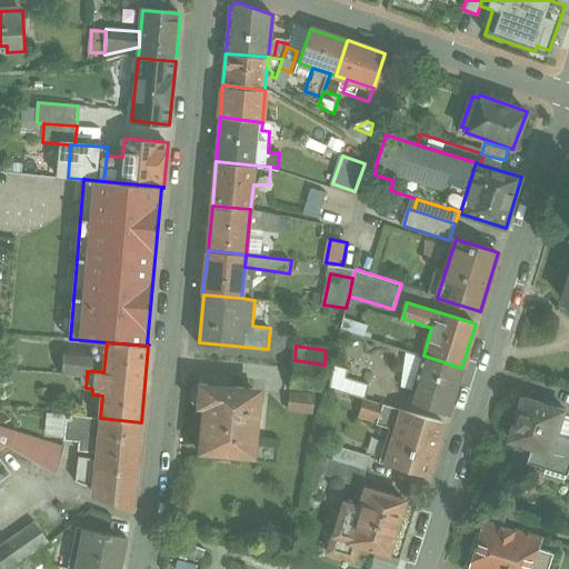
[(95,356),(66,353),(65,375),(87,377),(87,371),(93,371),(95,356)]
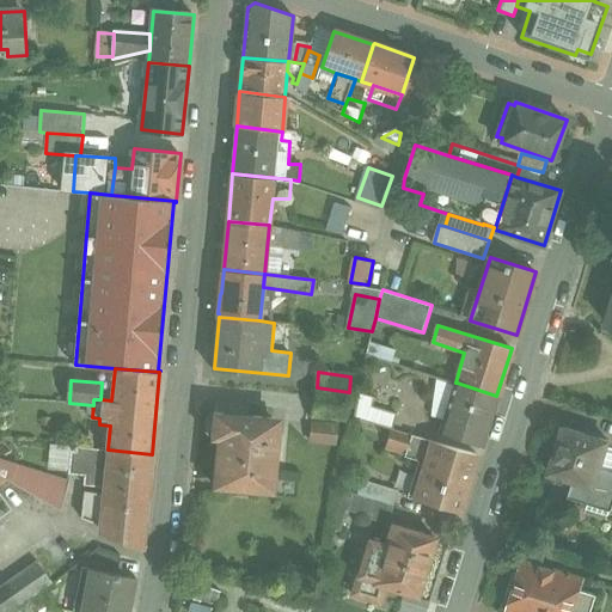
[(496,396),(457,383),(441,433),(481,446),(496,396)]
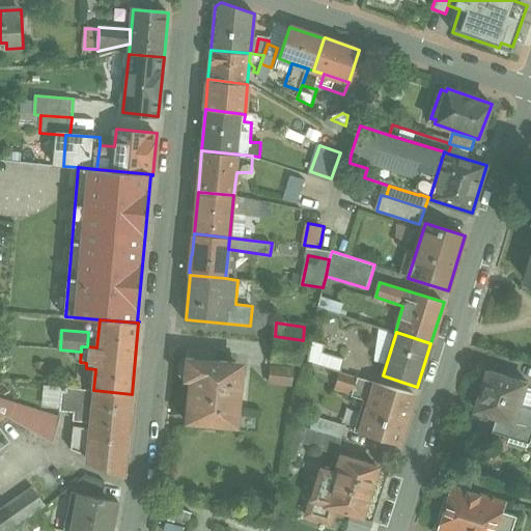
[(303,340),(275,336),(272,361),(301,364),(303,340)]
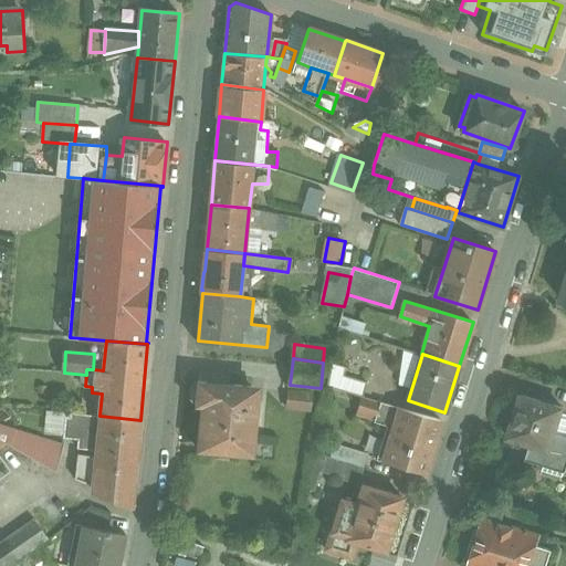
[(357,369),(345,366),(338,389),(363,397),(364,397),(367,385),(354,380),(357,369)]
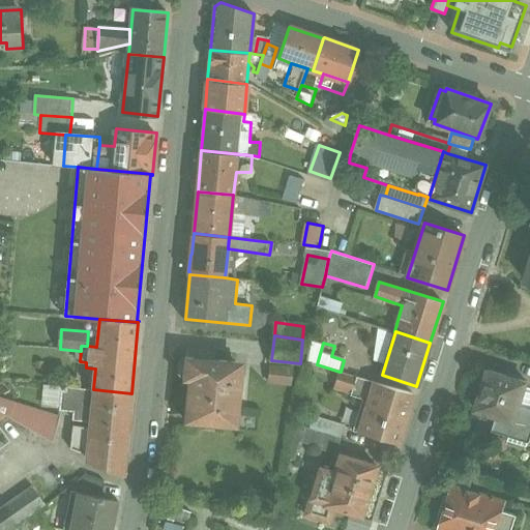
[(215,352),(197,350),(196,358),(187,357),(186,360),(184,360),(180,363),(179,372),(182,376),(185,376),(185,379),(190,379),(186,420),(208,422),(207,429),(216,430),(216,423),(236,425),(241,374),(236,373),(237,362),(214,359),(215,352)]
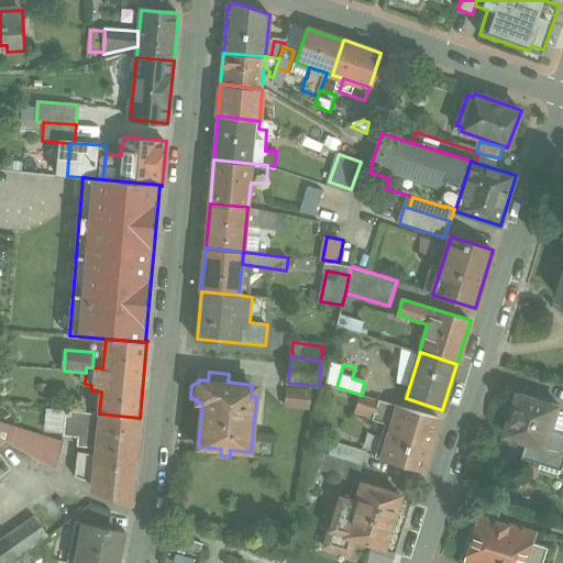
[(561,406),(520,393),(520,396),(514,396),(510,408),(515,411),(508,435),(531,442),(527,456),(562,467),(562,433),(553,431),(561,406)]
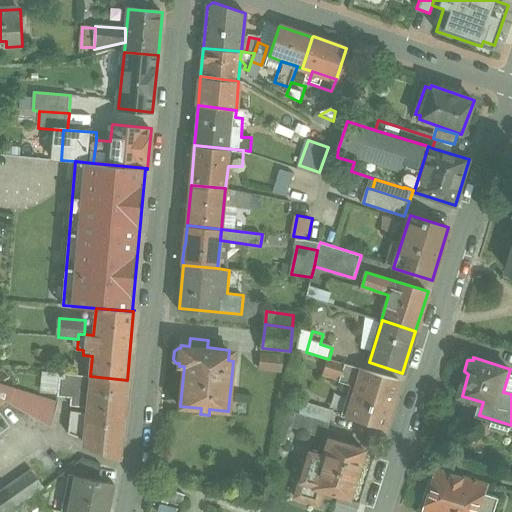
[(329,359),(328,359),(323,375),(340,380),(341,379),(344,364),(329,359)]
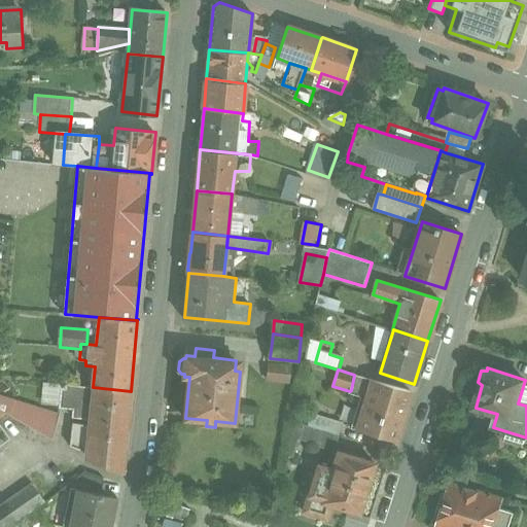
[(374,380),(354,375),(351,390),(367,395),(374,380)]
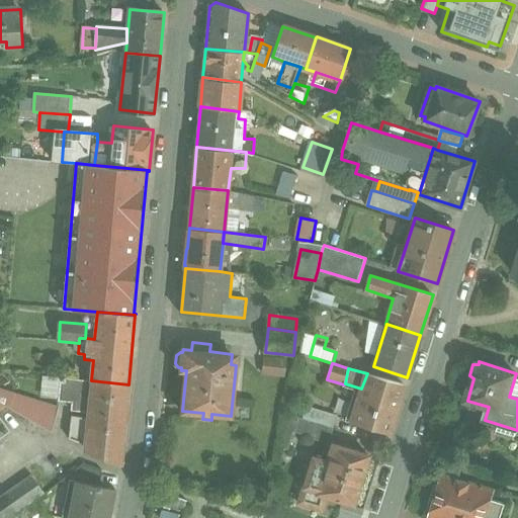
[(405,384),(367,373),(361,389),(351,422),(390,433),(405,384)]
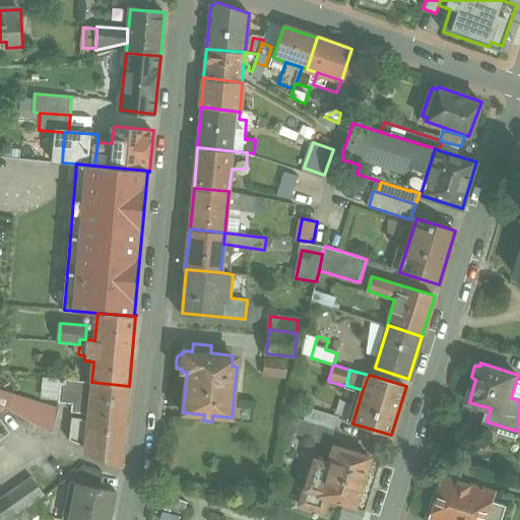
[(91,382),(62,379),(60,402),(73,403),(73,411),(90,413),(89,419),(73,417),(70,441),(86,447),(85,453),(121,466),(130,386),(129,386),(91,382)]
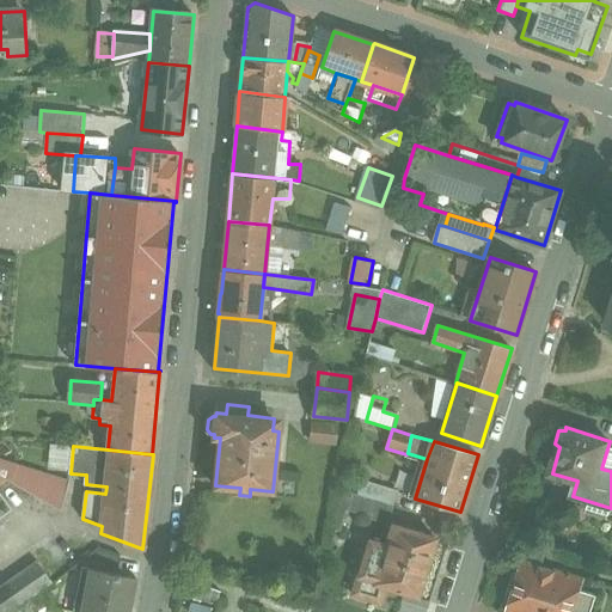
[(71,479),(0,458),(0,475),(8,479),(63,512),(71,479)]
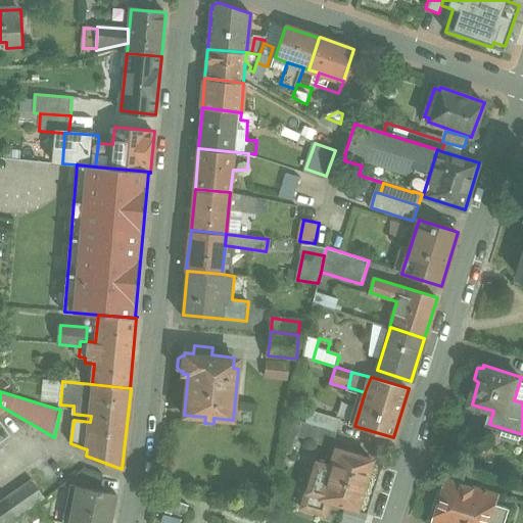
[(340,418),(311,410),(306,423),(336,431),(340,418)]
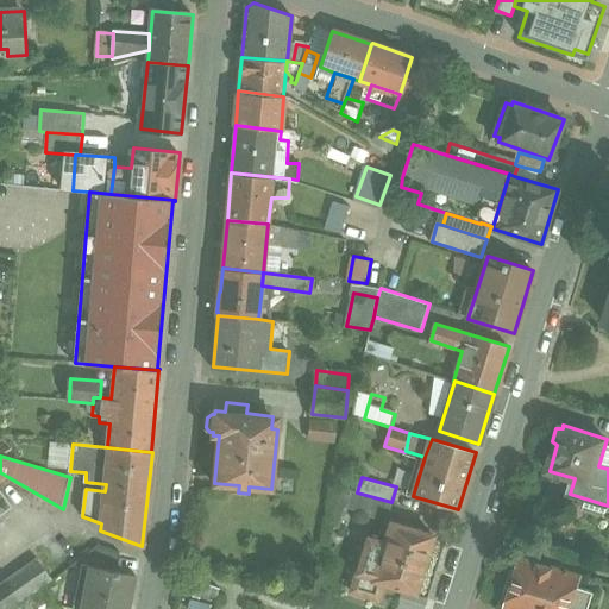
[(357,493),(352,490),(352,489),(339,485),(331,527),(340,528),(346,506),(365,512),(365,513),(387,519),(391,502),(357,493)]
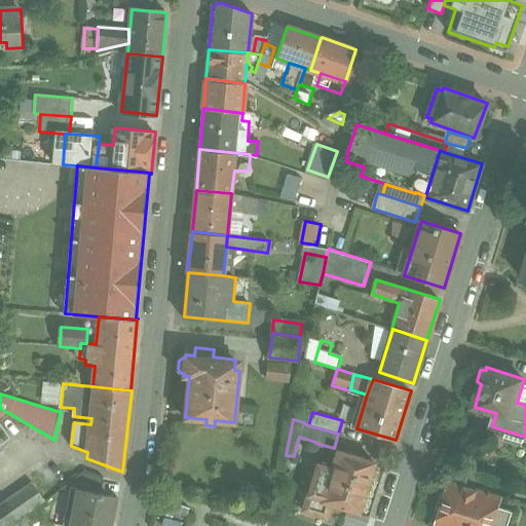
[(0,445),(11,438),(0,422),(0,445)]
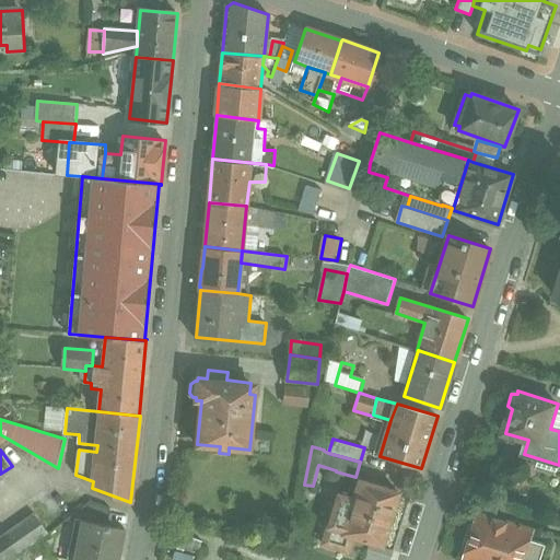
[(399,491),(360,480),(354,498),(339,493),(324,544),(349,551),(353,536),(383,545),(399,491)]
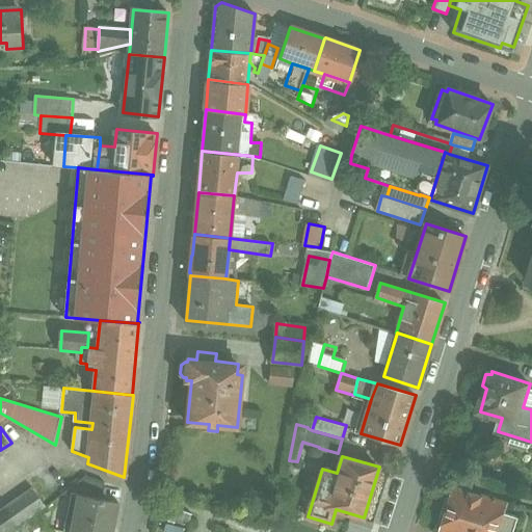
[(106,482),(87,475),(64,493),(72,495),(72,493),(102,498),(106,482)]
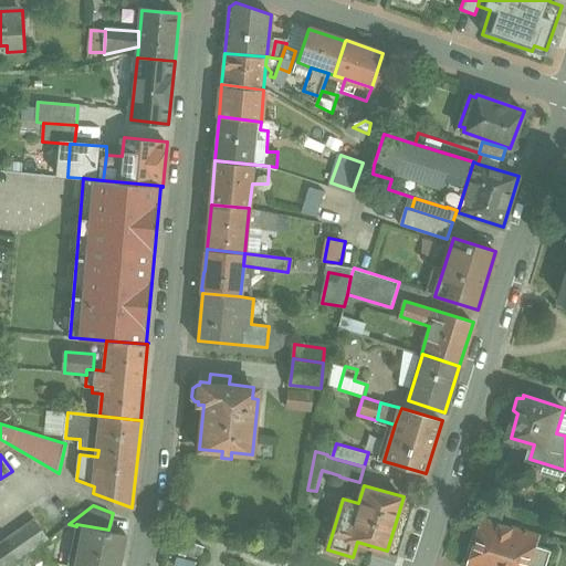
[(490,516),(486,515),(481,533),(479,534),(477,536),(475,538),(475,541),(474,544),(475,547),(475,548),(471,565),(472,565),(533,565),(535,565),(548,565),(554,549),(540,546),(544,534),(517,525),(490,516)]
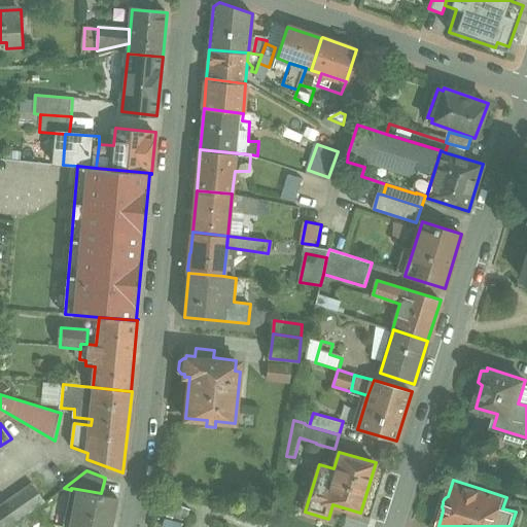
[(33,483),(5,502),(18,520),(19,521),(39,506),(46,501),(33,483)]
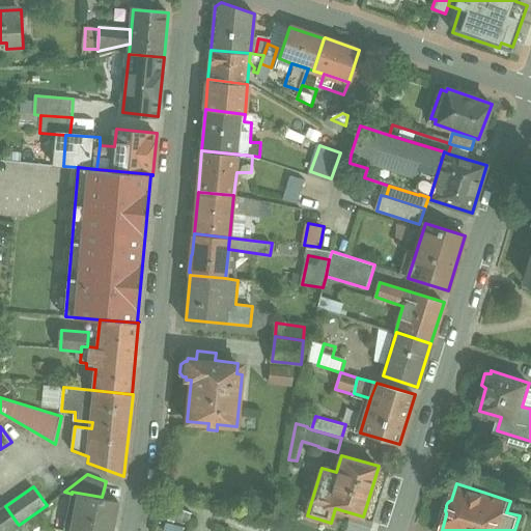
[(102,497),(72,492),(72,494),(68,507),(74,508),(70,530),(56,528),(55,529),(65,530),(112,530),(115,519),(114,519),(117,501),(118,501),(119,500),(102,497)]
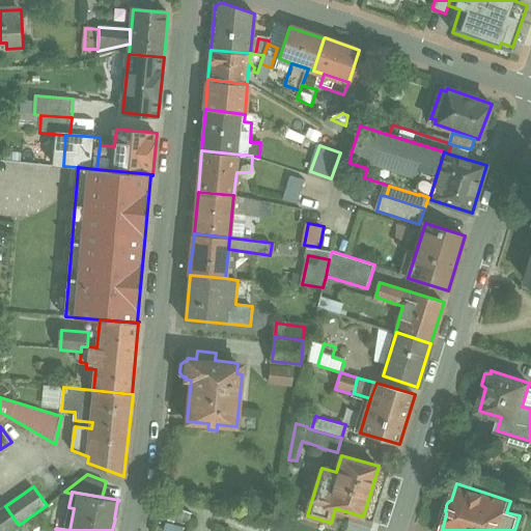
[(193,512),(169,504),(169,505),(166,518),(190,524),(192,514),(193,514),(193,512)]
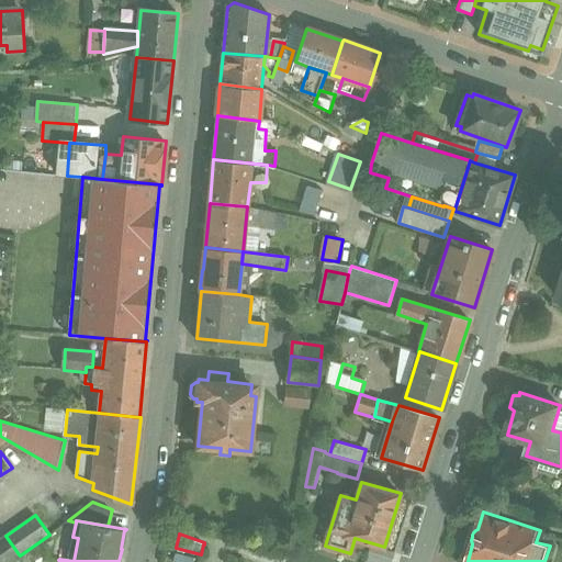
[(6,536),(0,539),(0,561),(8,561),(19,554),(6,536)]
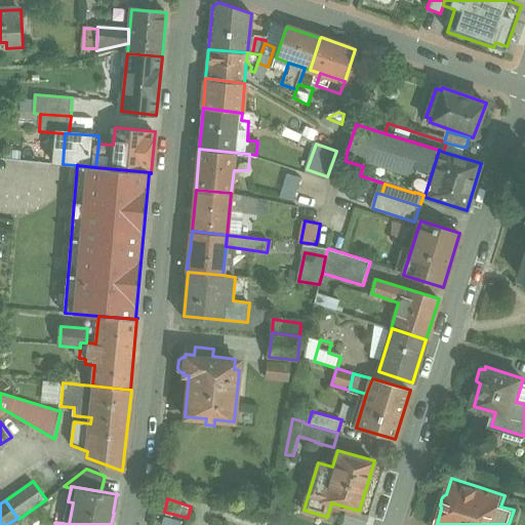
[(39,505),(18,519),(23,524),(29,524),(45,514),(39,505)]
